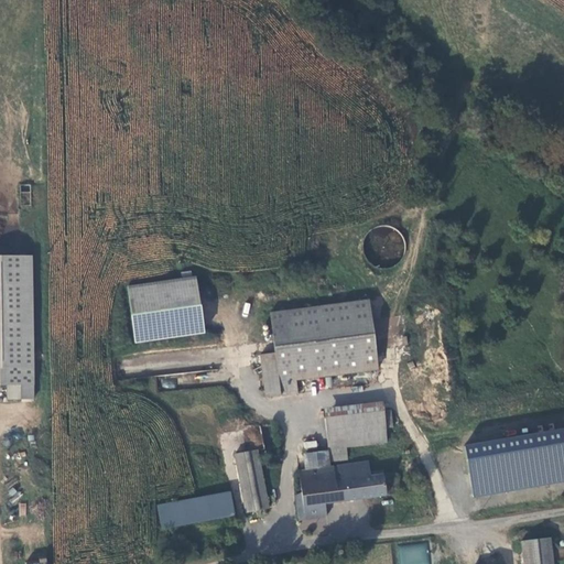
[(32,257),(0,257),(0,387),(6,387),(7,401),(33,401),(32,257)]
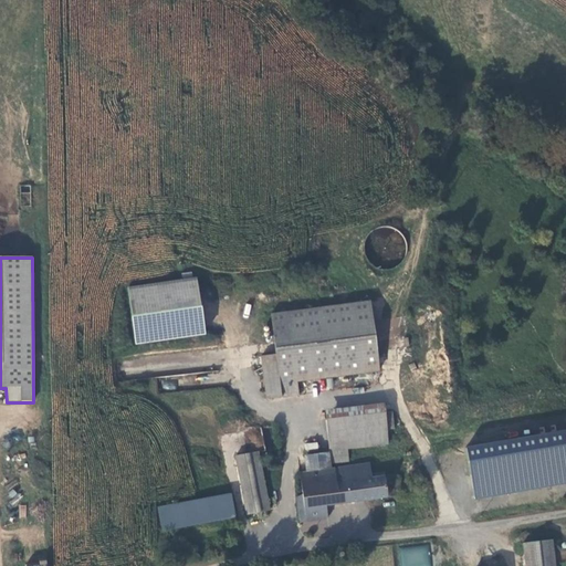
[(181,281),(127,289),(132,317),(134,345),(205,336),(201,308),(197,279),(192,279),(181,281)]
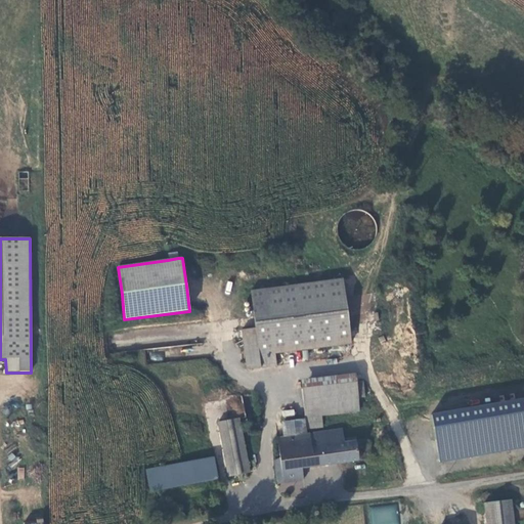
[(342,278),(250,291),(255,328),(241,330),(246,369),(276,365),(274,351),(350,342),(342,278)]
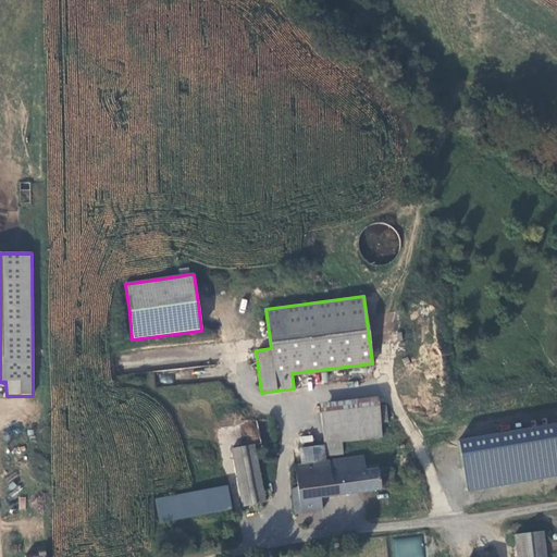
[(381,424),(388,423),(386,406),(380,407),(379,398),(320,405),(324,446),(325,461),(345,458),(343,444),(382,438),(381,424)]
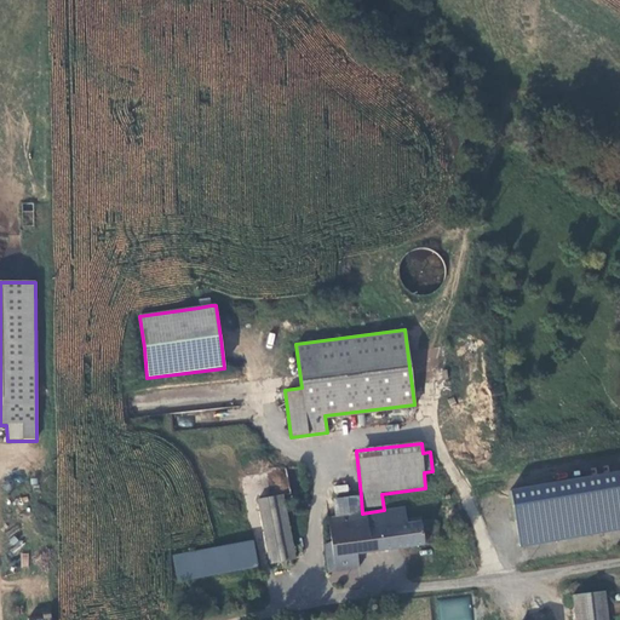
[(520,544),(619,532),(619,472),(512,486),(520,544)]
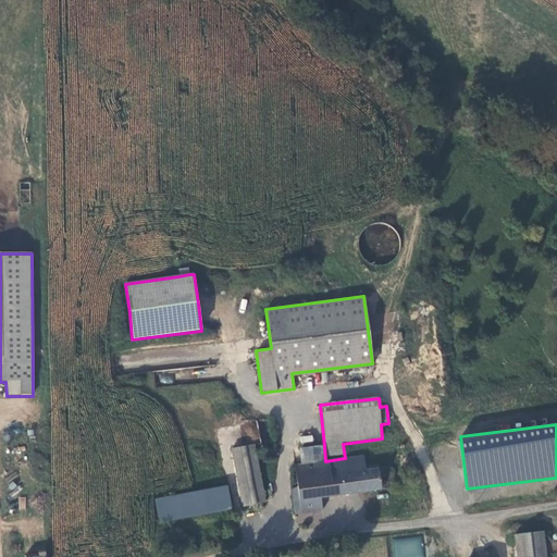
[(311,434),(299,437),(301,446),(313,444),(311,434)]
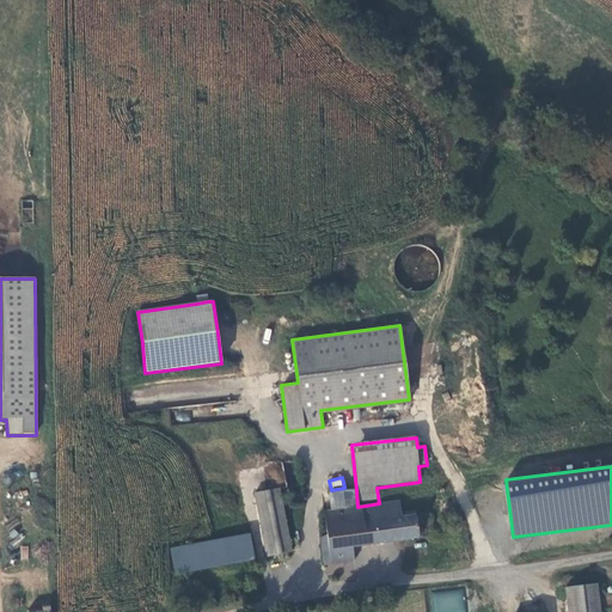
[(280,489),(255,494),(265,557),(292,552),(280,489)]
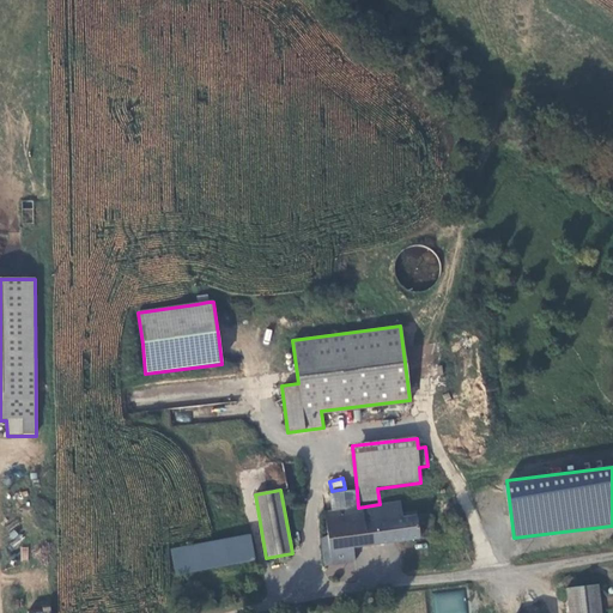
[(358,508),(357,491),(329,495),(331,513),(323,513),(327,538),(320,540),(323,568),(356,564),(354,548),(420,541),(417,517),(404,519),(400,502),(380,504),(358,508)]
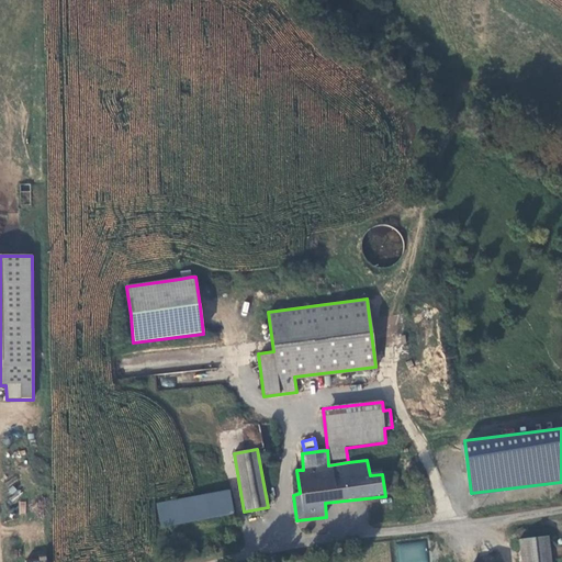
[(234,516),(229,491),(157,505),(160,529),(234,516)]
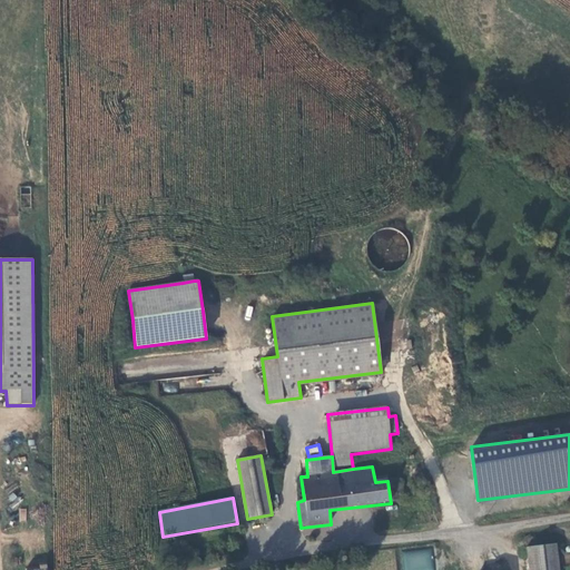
[(530,569),(560,569),(558,544),(528,549),(530,569)]
